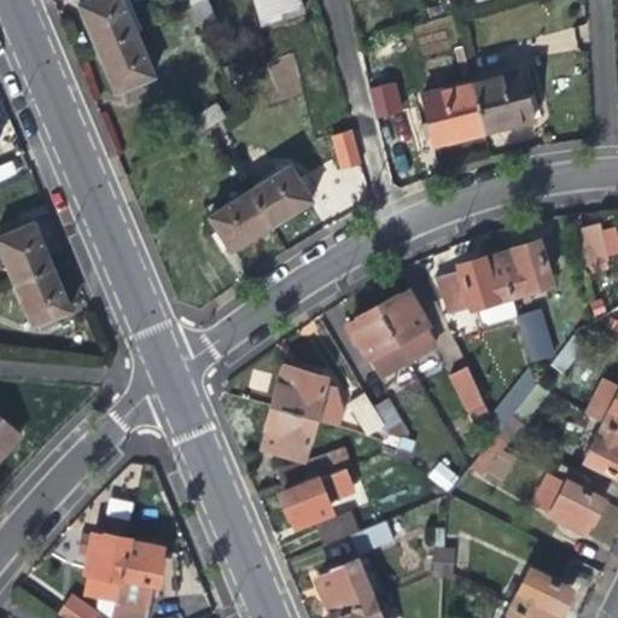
[(86,29),(95,51),(134,34),(120,0),(81,0),(82,3),(75,5),(86,29)]
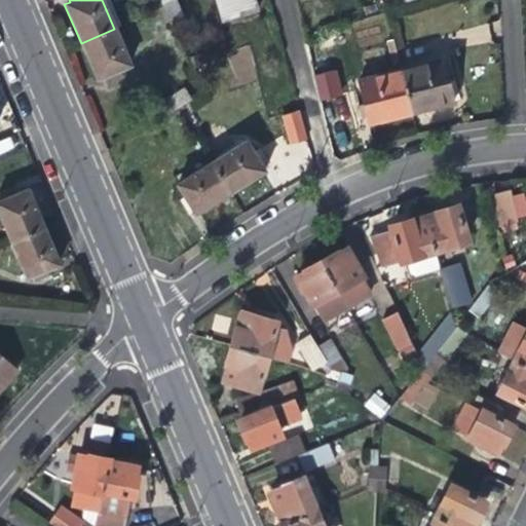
[(251,0),(194,0),(196,5),(210,11),(219,9),(223,24),(255,13),(251,0)]
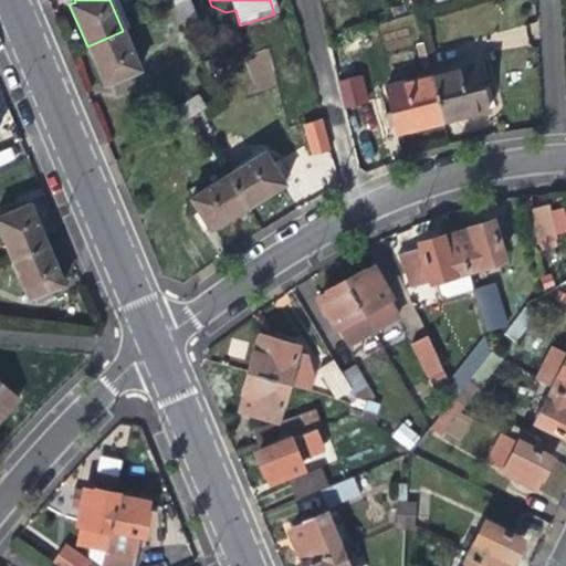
[(196,18),(189,2),(178,7),(185,22),(196,18)]
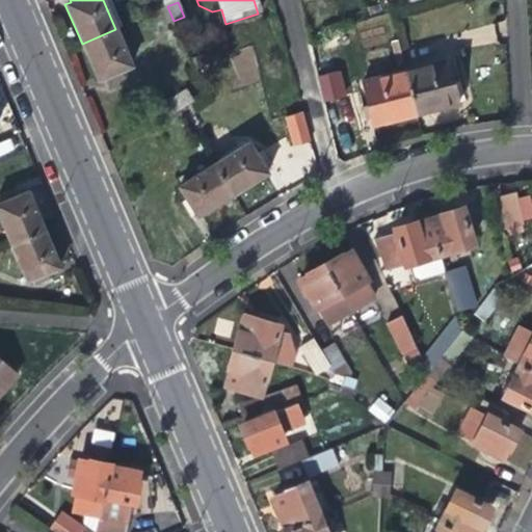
[(131,68),(115,29),(82,44),(91,67),(99,82),(104,80),(107,87),(130,76),(128,70),(131,68)]
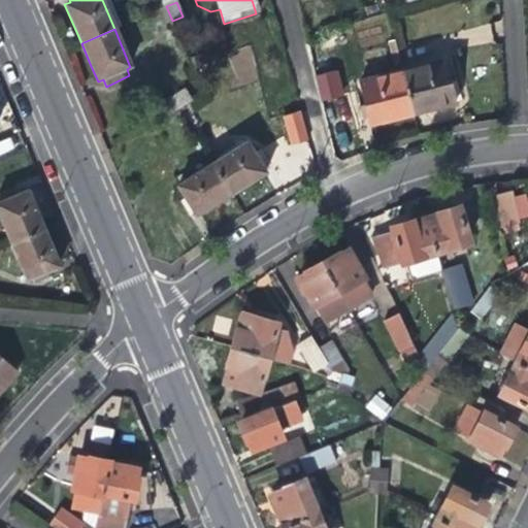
[(239,84),(259,77),(250,47),(230,54),(239,84)]
